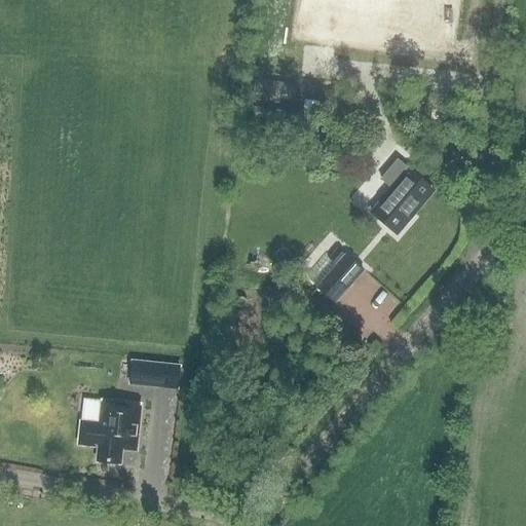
[(252,97),(295,103),(297,85),(254,79),(252,97)]
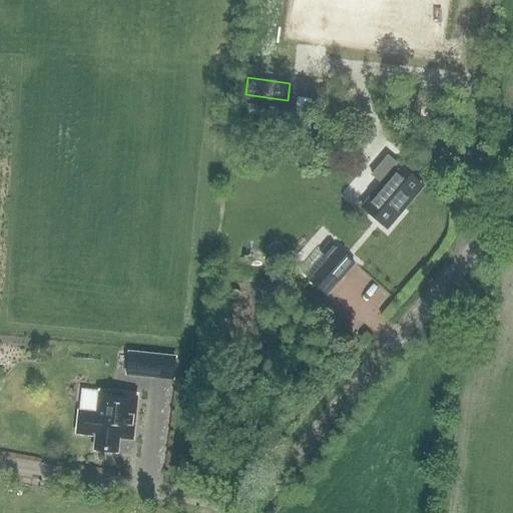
[(384,169),(376,179),(382,185),(363,207),(387,228),(423,185),(399,165),(390,175),(384,169)]
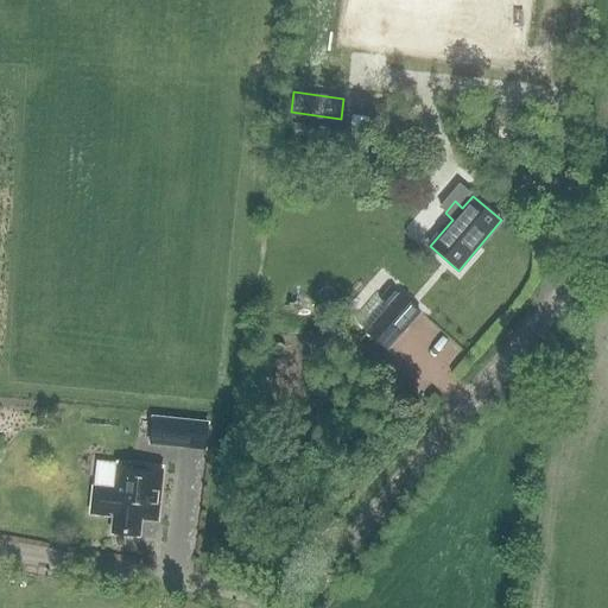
[(367,333),(386,349),(418,312),(388,287),(379,298),(388,308),(367,333)]
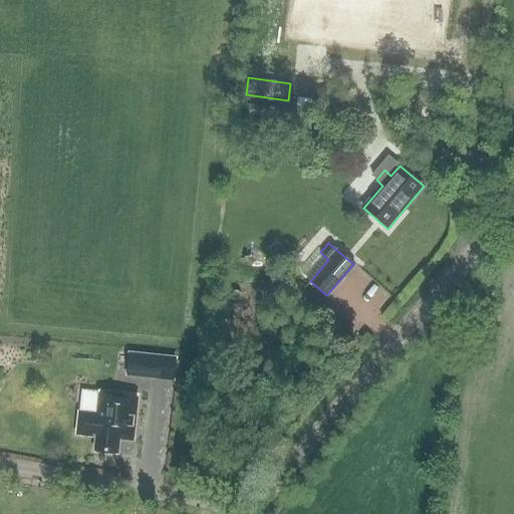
[(130,352),(129,366),(127,374),(169,379),(172,357),(130,352)]
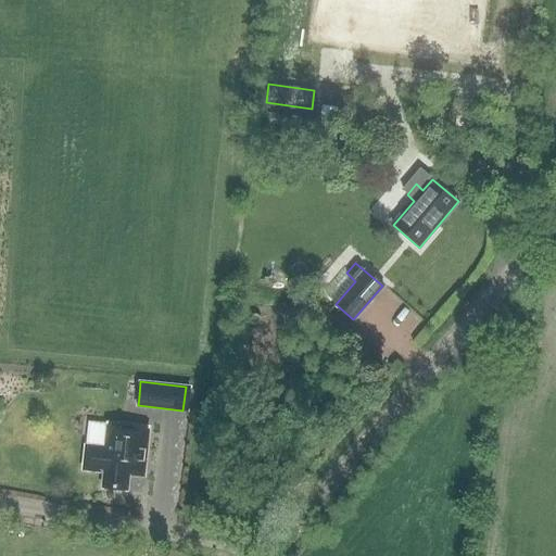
[(144,477),(149,427),(105,422),(102,446),(85,445),(81,471),(103,474),(102,490),(127,492),(128,476),(144,477)]
